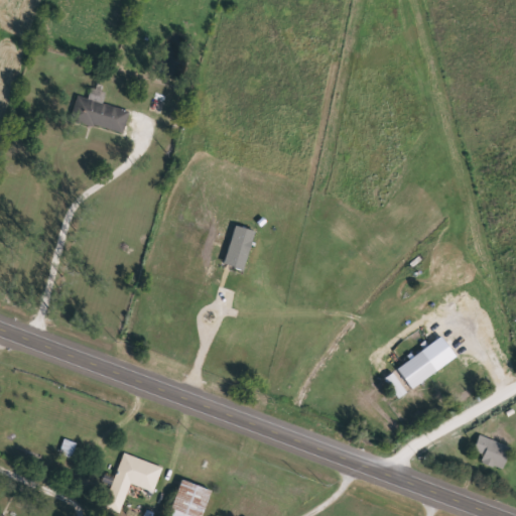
[(76,95),(89,99),(93,85),(106,88),(101,105),(124,112),(118,134),(69,121),(76,95)]
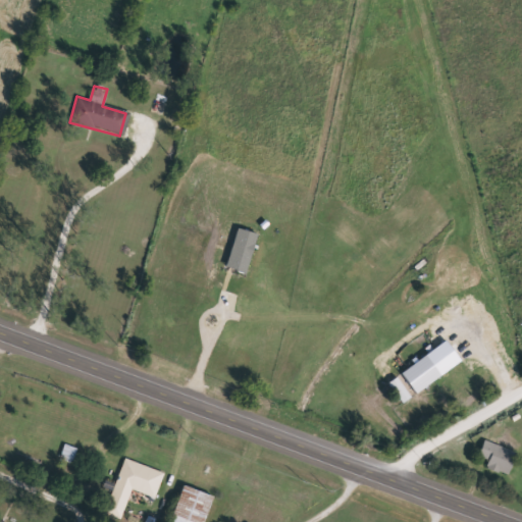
[(259,232),(238,229),(230,269),(251,273),(259,232)]
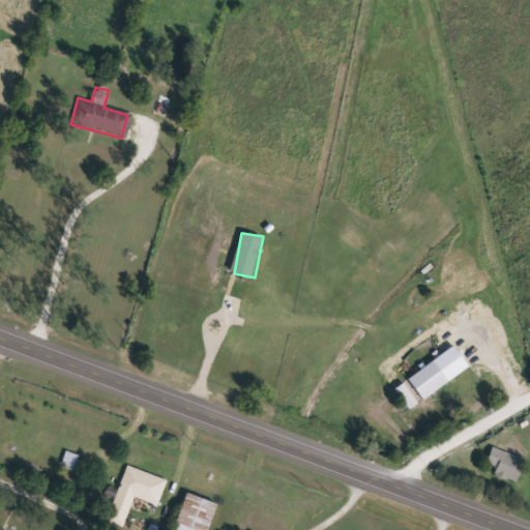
[(424,400),(471,367),(457,347),(410,378),(424,400)]
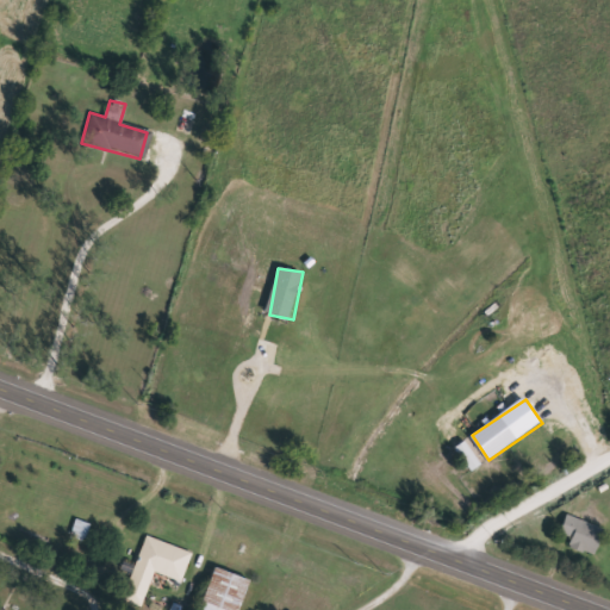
[(474,472),(484,465),(468,441),(458,448),(474,472)]
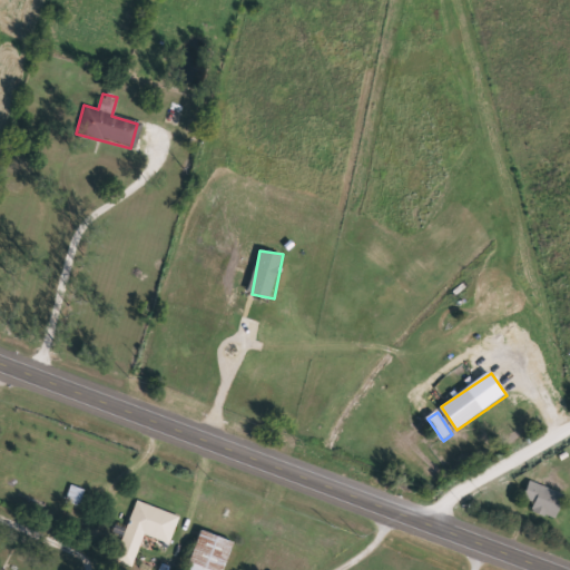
[(529,511),(532,501),(523,498),(529,481),(563,494),(554,520),(529,511)]
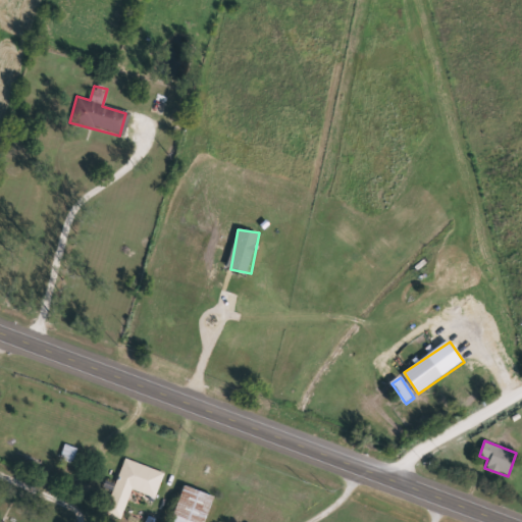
[(62,459),(74,464),(80,450),(67,445),(62,459)]
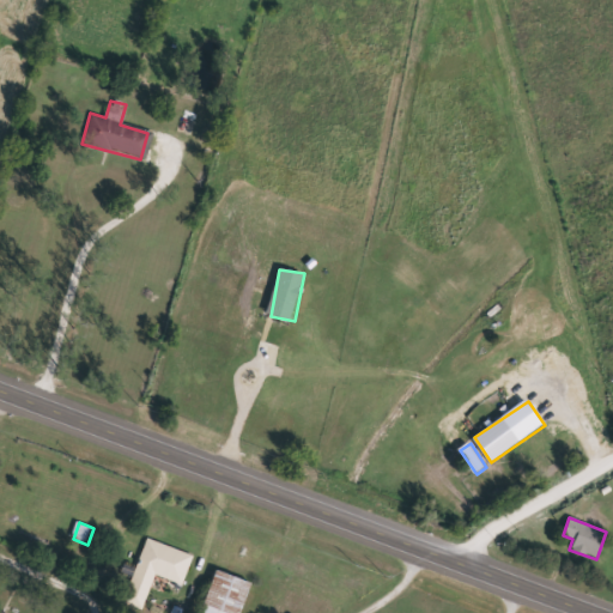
[(122,604),(146,539),(192,556),(181,586),(153,575),(140,610),(122,604)]
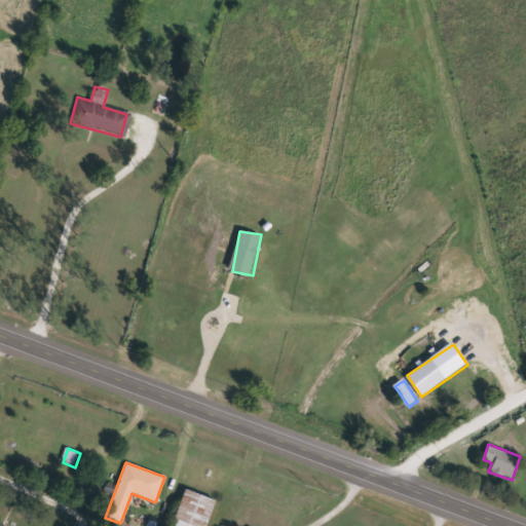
[(214,499),(204,525),(171,525),(183,490),(214,499)]
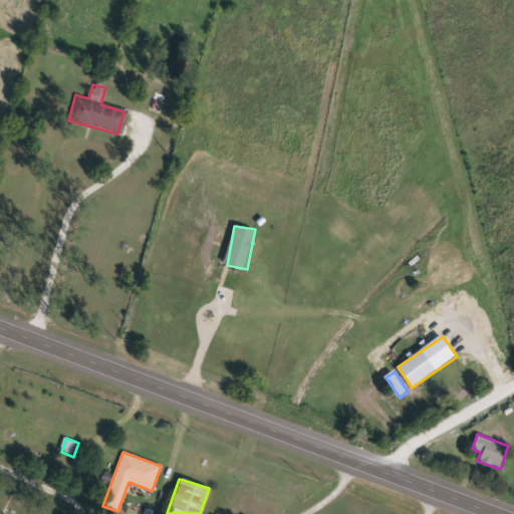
All buildings are outlined.
